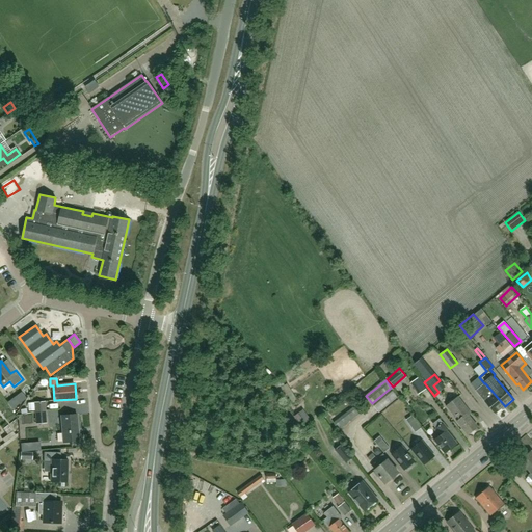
[(485,383),(484,383),(476,392),(495,415),(505,406),(485,383)]
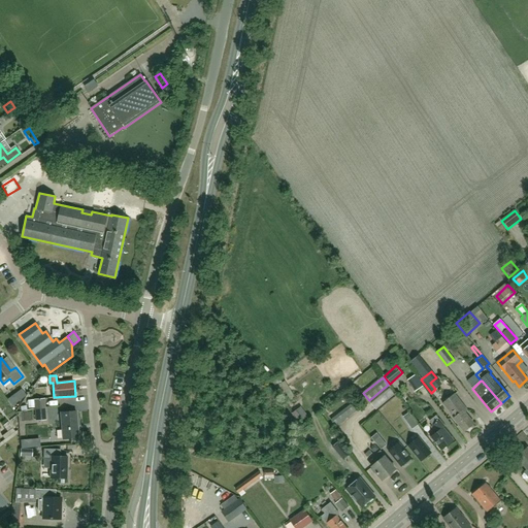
[(292,391),(286,394),(291,404),(297,401),(292,391)]
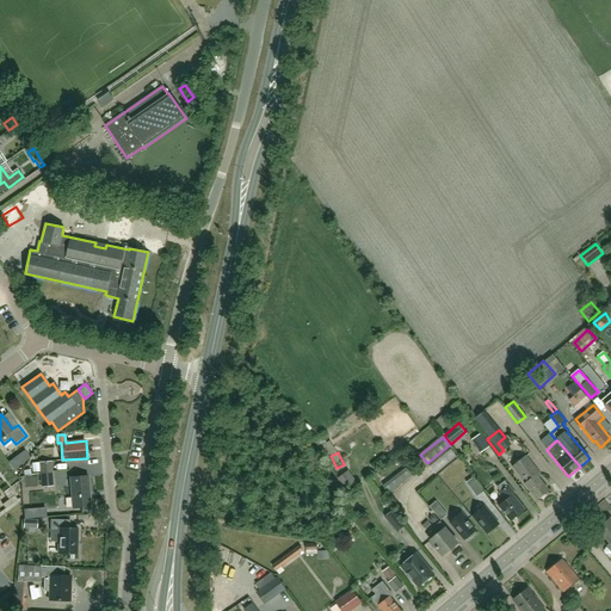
[(525,483),(537,500),(549,491),(538,477),(541,475),(526,456),(513,467),(526,482),(525,483)]
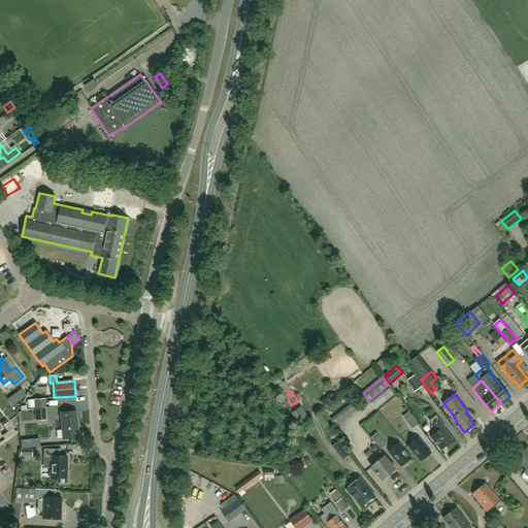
[(428,409),(433,416),(442,407),(432,395),(425,400),(431,406),(428,409)]
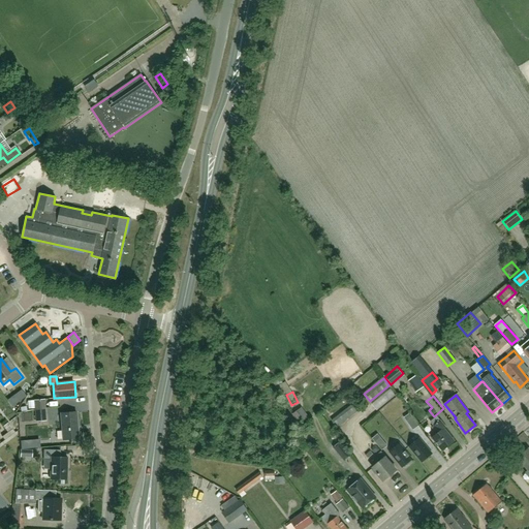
[(35,422),(47,422),(44,400),(31,401),(32,409),(34,409),(35,422)]
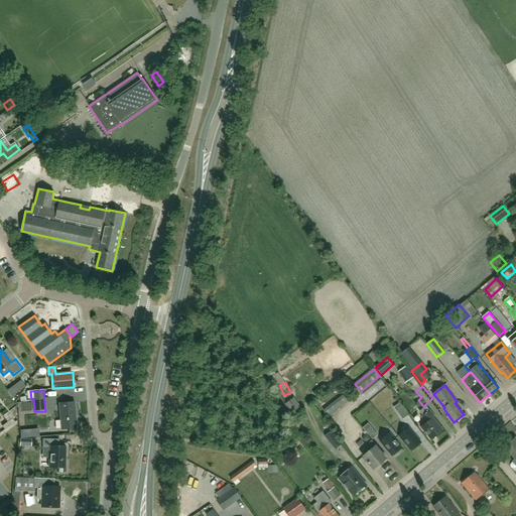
[(344,396),(325,412),(329,417),(348,401),(344,396)]
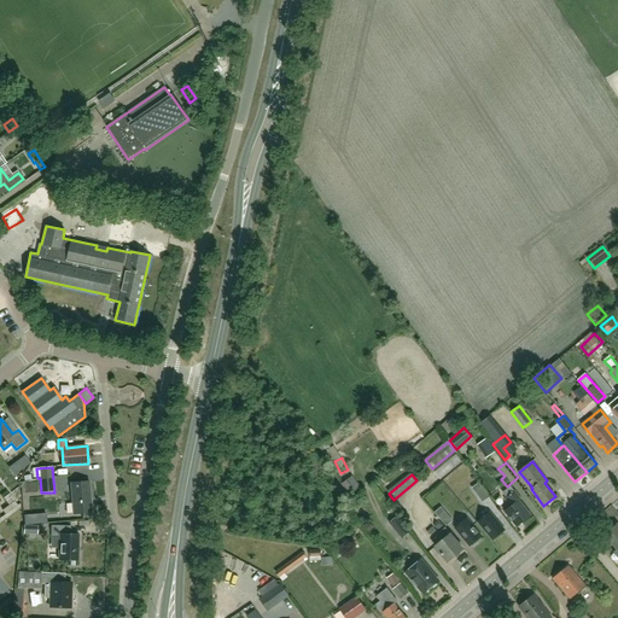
[(349,491),(359,488),(355,481),(347,485),(349,491)]
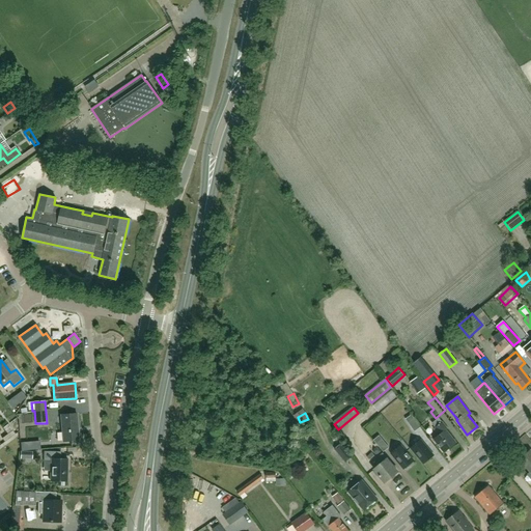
[(63,442),(80,441),(78,414),(61,415),(63,442)]
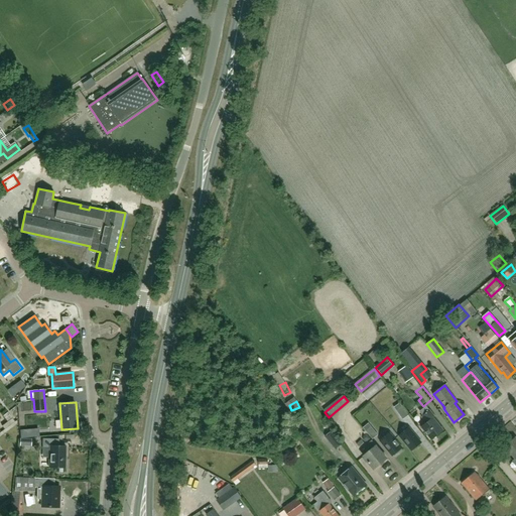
[(435,417),(426,406),(420,411),(428,421),(422,427),(432,439),(443,430),(434,418),(435,417)]
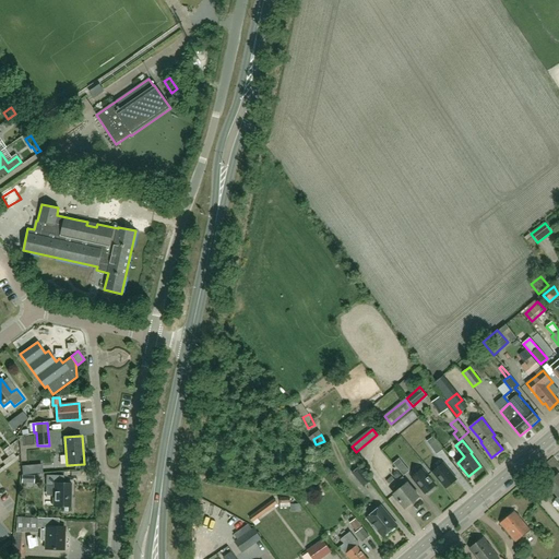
[(452,484),(456,480),(442,464),(432,472),(432,473),(445,488),(448,487),(448,488),(452,485),(452,484)]
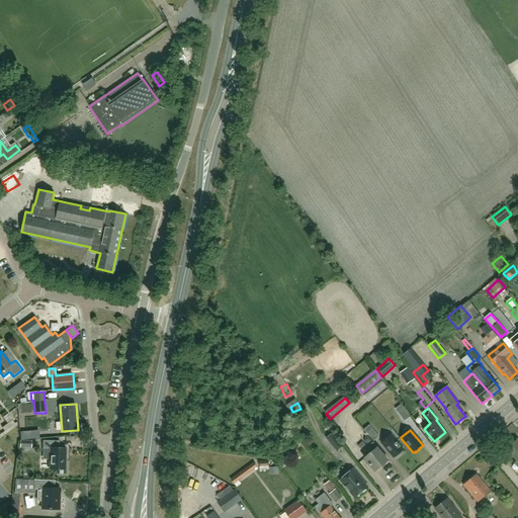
[(337,450),(343,446),(333,433),(327,438),(337,450)]
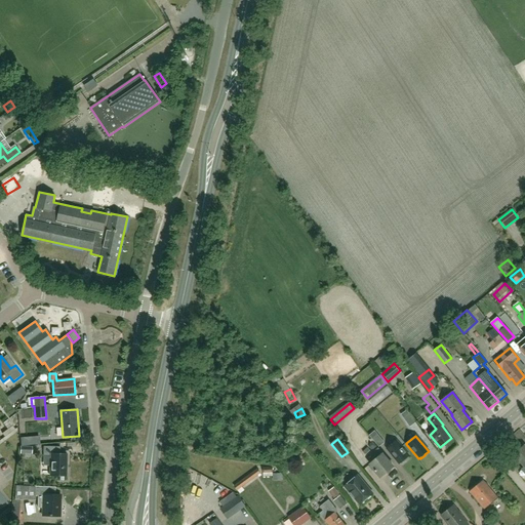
[(387,448),(399,463),(400,462),(401,463),(405,460),(405,459),(409,456),(397,441),(387,448)]
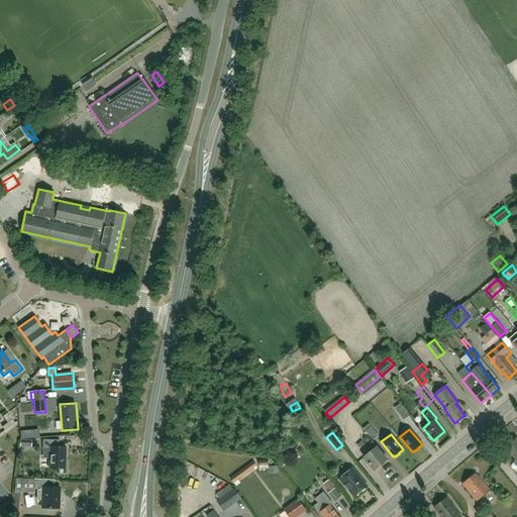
[(516,439),(506,447),(516,459),(516,439)]
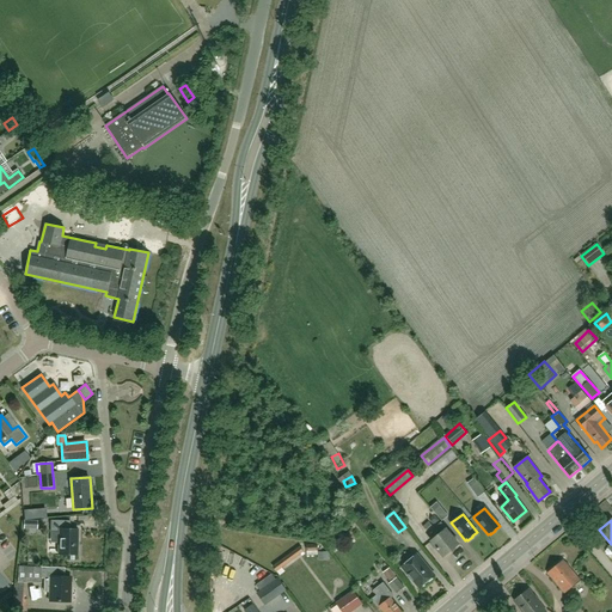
[(77,555),(78,530),(69,530),(69,521),(50,521),(50,532),(59,533),(59,555),(77,555)]
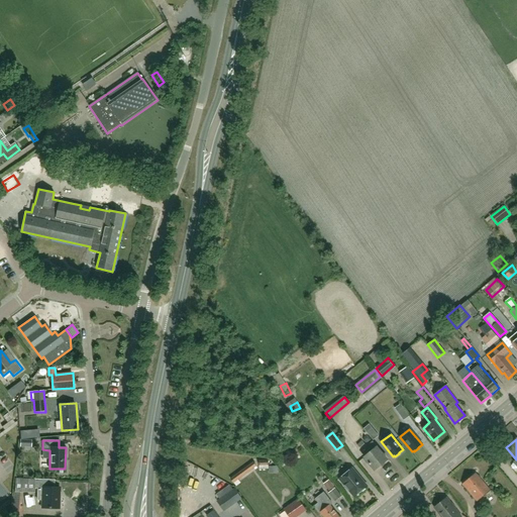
[(375,471),(387,459),(387,458),(373,442),(368,446),(373,451),(365,457),(375,471)]
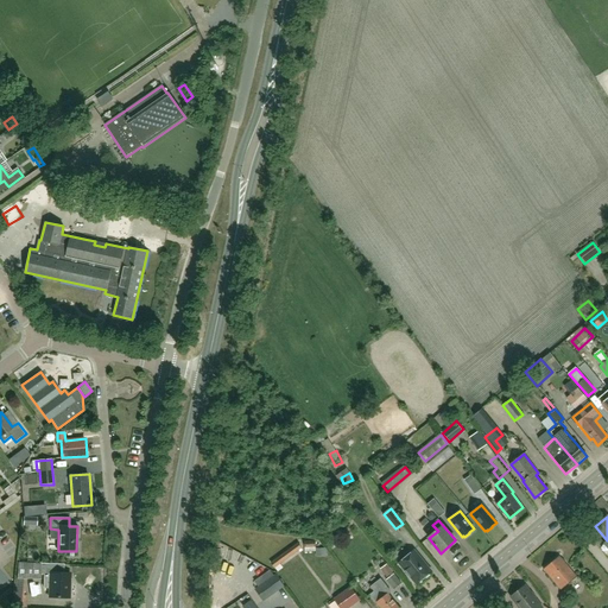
[(417,584),(431,572),(413,551),(399,563),(417,584)]
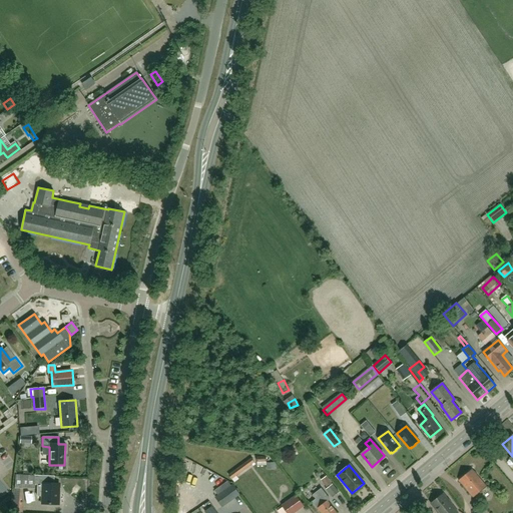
[(473,498),(487,487),(472,469),(459,480),(473,498)]
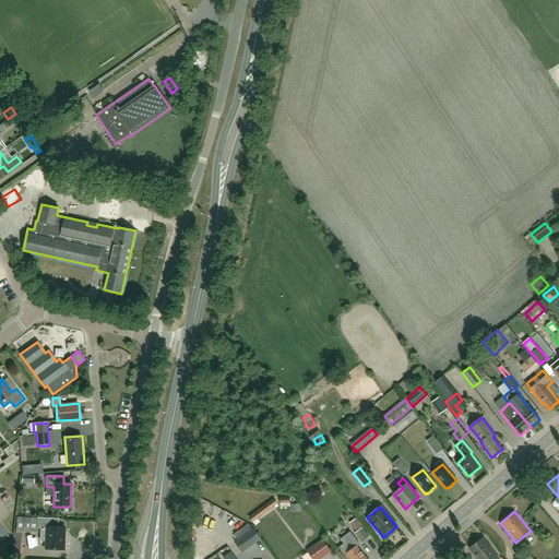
[(39,540),(46,542),(46,549),(63,549),(64,526),(58,526),(59,519),(16,516),(15,532),(37,533),(37,528),(40,528),(39,540)]
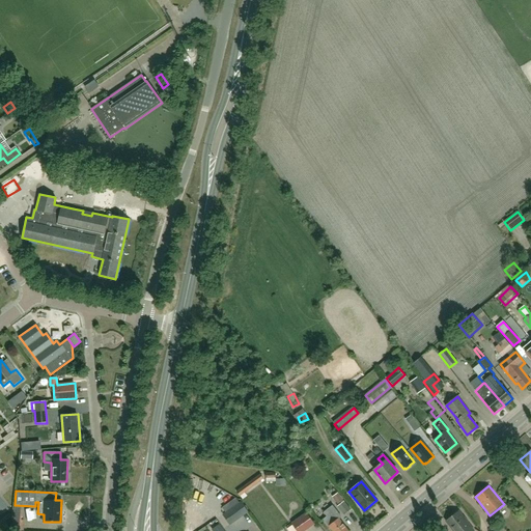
[(343,514),(351,509),(338,493),(332,498),(338,506),(337,506),(343,514)]
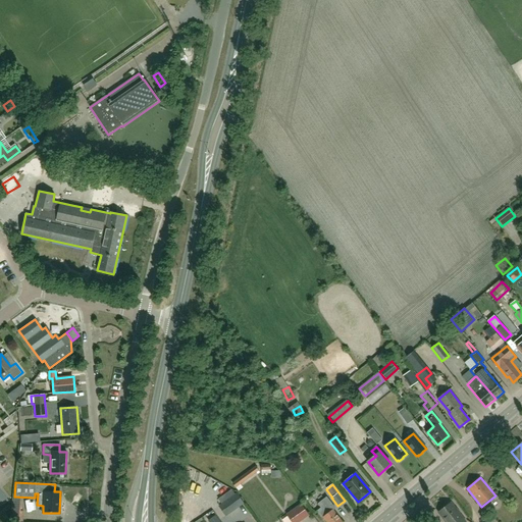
[(226,517),(244,504),(237,493),(218,507),(226,517)]
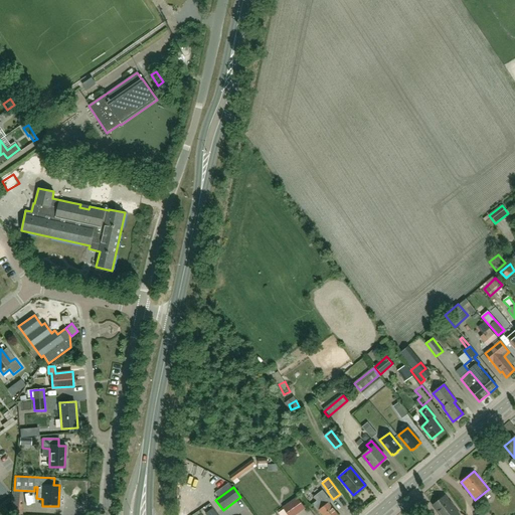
[(322,514),(338,514),(329,503),(331,501),(323,491),(314,498),(317,501),(315,504),(320,510),(319,511),(322,514)]
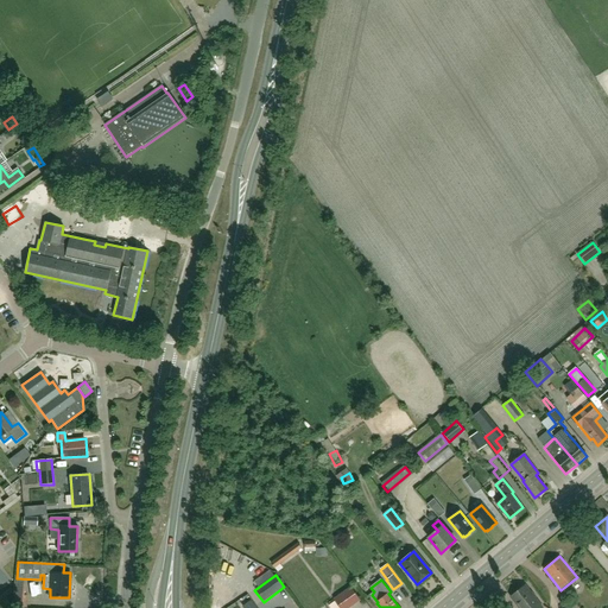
[(519,607),(542,607),(525,586),(511,596),(519,607)]
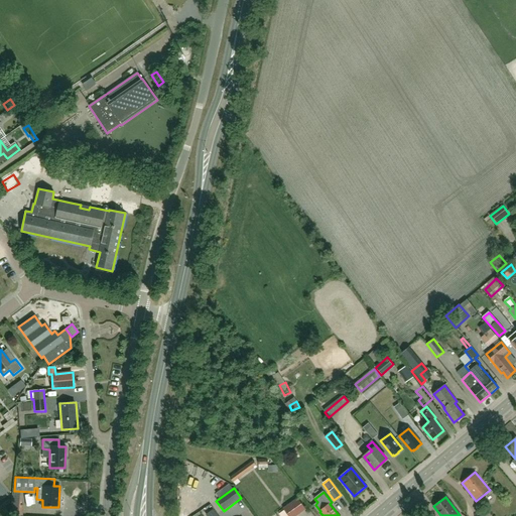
[(287,515),(296,515),(306,510),(297,498),(283,509),(287,515)]
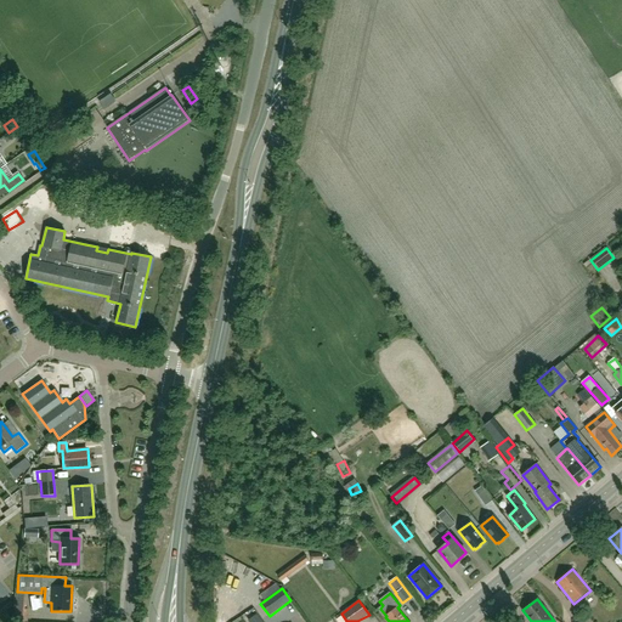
[(412,617),(418,614),(411,604),(406,606),(412,617)]
